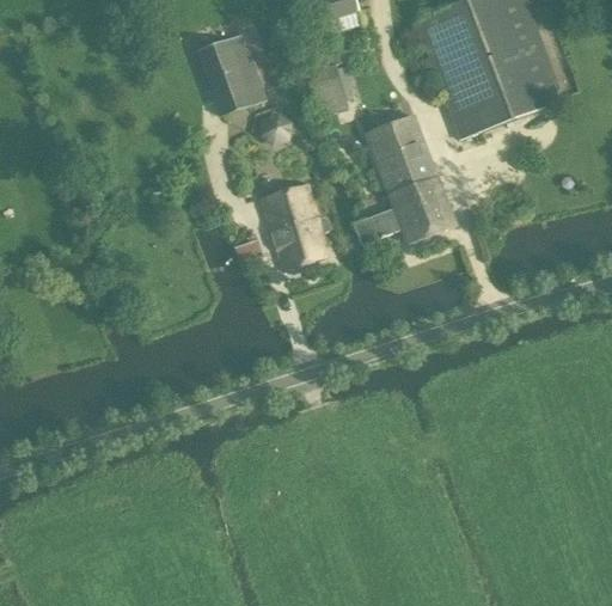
[(348,108),(336,65),(366,55),(369,49),(355,0),(304,0),(318,42),(313,43),(320,68),(304,74),(317,116),(348,108)]
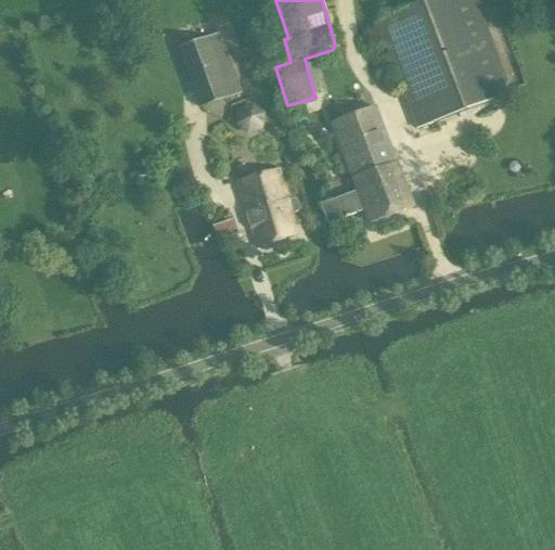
[(417,0),(376,15),(416,124),(510,90),(476,0),(417,0)]
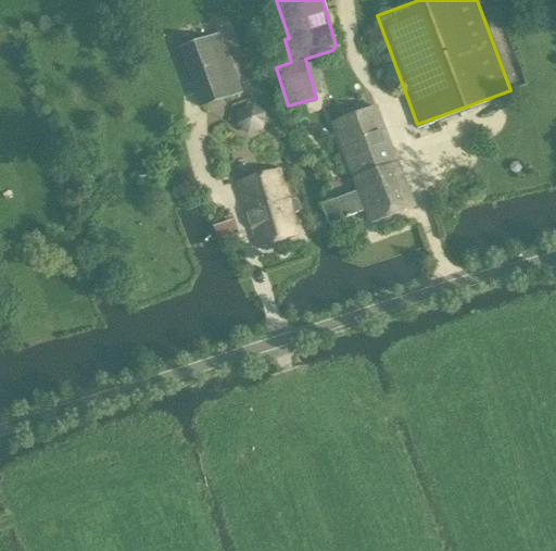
[(201,105),(242,89),(220,29),(178,45),(201,105)]
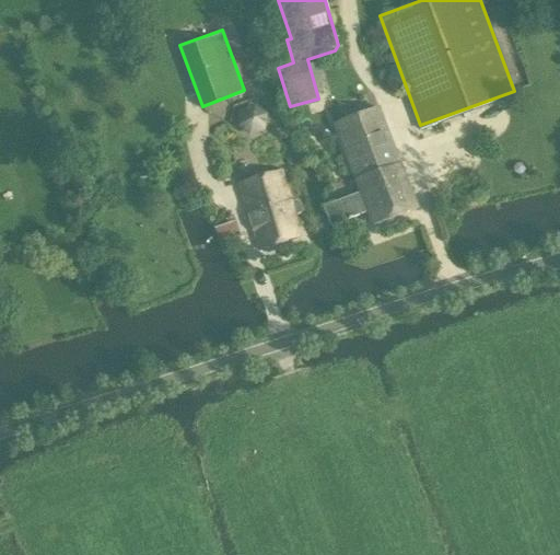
[(264,111),(252,101),(238,104),(235,119),(246,129),(260,125),(264,111)]
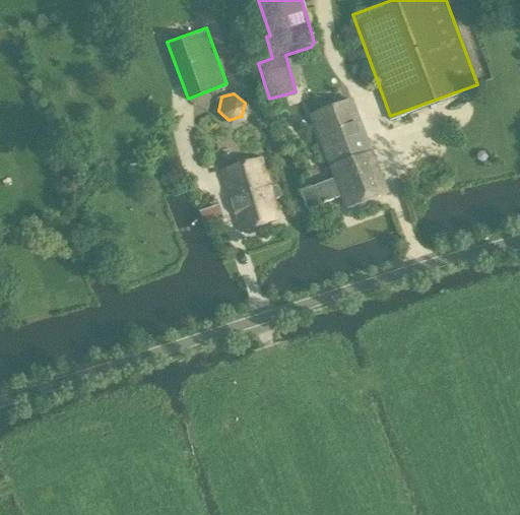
[(333,176),(300,188),(300,189),(307,207),(340,194),(344,206),(386,190),(370,148),(352,98),(310,114),(333,176)]
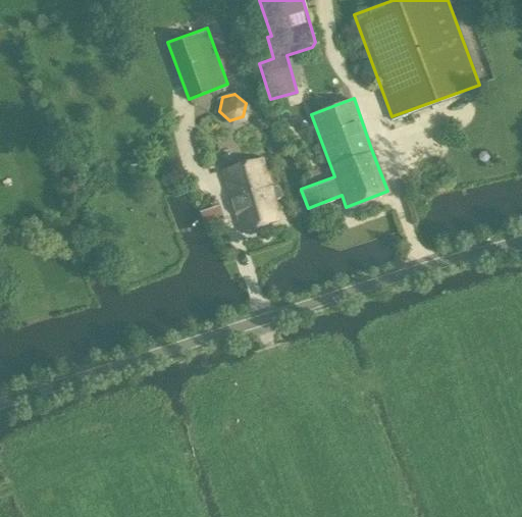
[(260,155),(222,167),(241,228),(280,216),(274,198),(274,197),(276,197),(279,195),(281,191),(279,186),(276,184),(272,184),(270,185),(270,184),(260,155)]
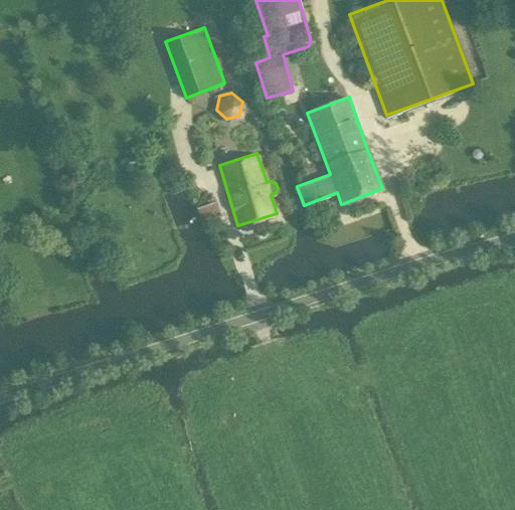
[(201,220),(202,219),(220,214),(216,200),(197,206),(201,220)]
